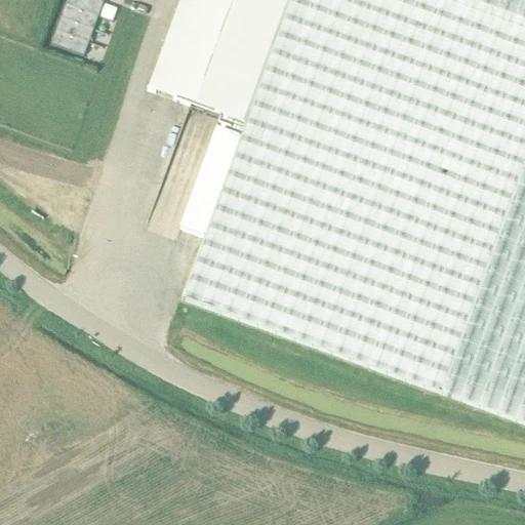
[(68,0),(66,7),(97,18),(103,5),(87,0),(68,0)]
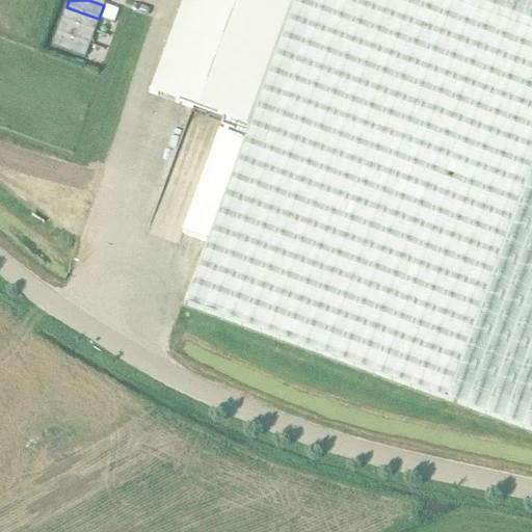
[(531,0),(183,0),(149,94),(219,120),(179,233),(207,243),(184,306),(531,431),(531,0)]
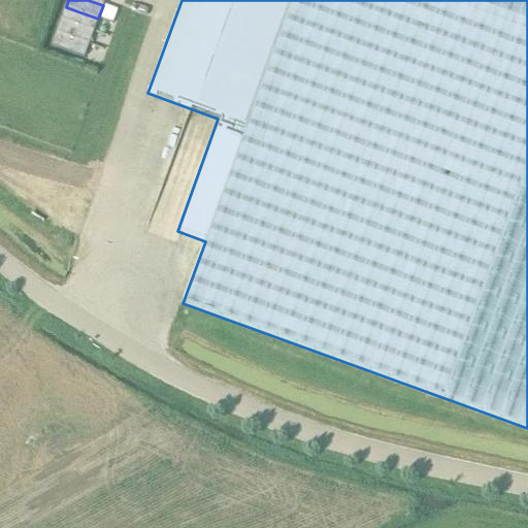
[(94,32),(98,19),(66,7),(61,21),(94,32)]
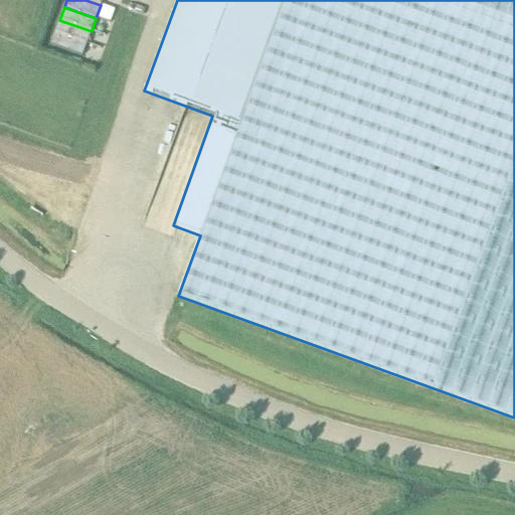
[(54,32),(87,44),(92,31),(59,20),(54,32)]
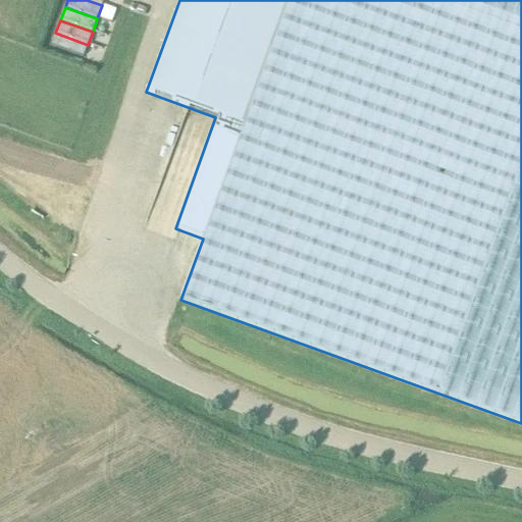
[(83,58),(88,45),(55,33),(51,46),(83,58)]
